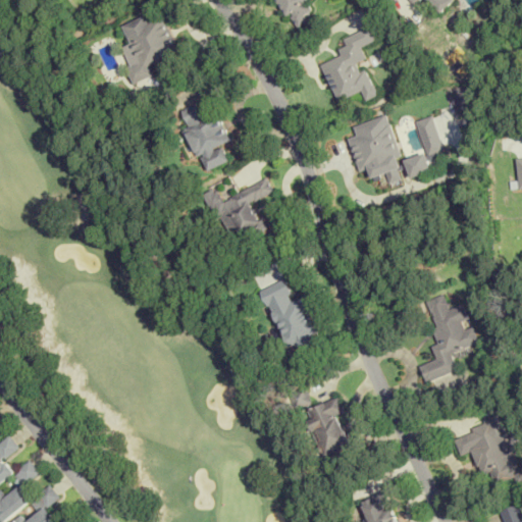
[(277,0),(295,28),(306,21),(303,15),(313,10),(306,0),(277,0)]
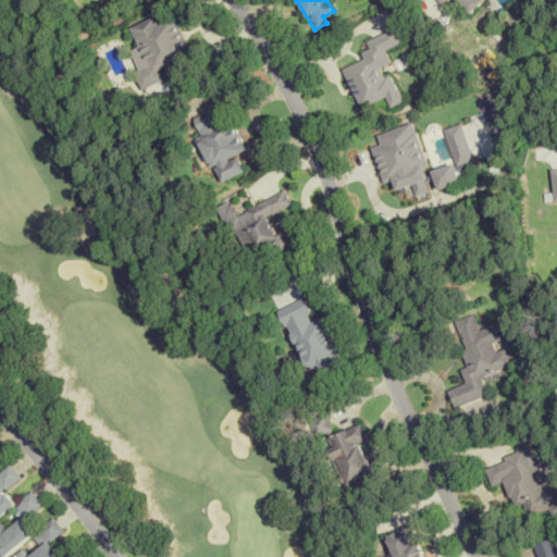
[(435,0),(442,5),(447,0),(455,0),(469,14),(482,0),(435,0)]
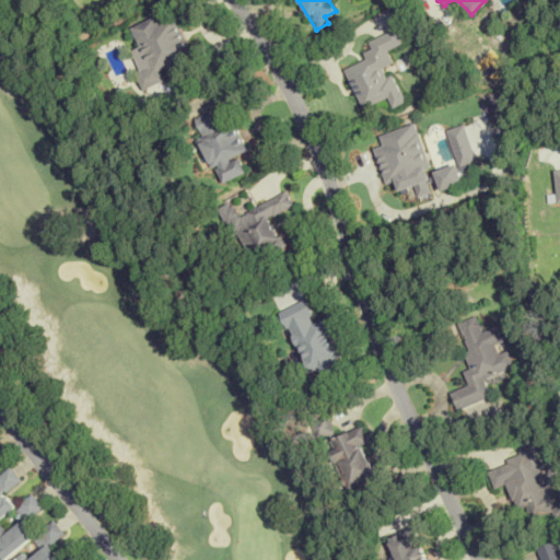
[(132,26),(141,46),(132,50),(141,71),(138,73),(144,89),(166,79),(162,68),(193,55),(176,15),(160,23),(156,15),(132,26)]
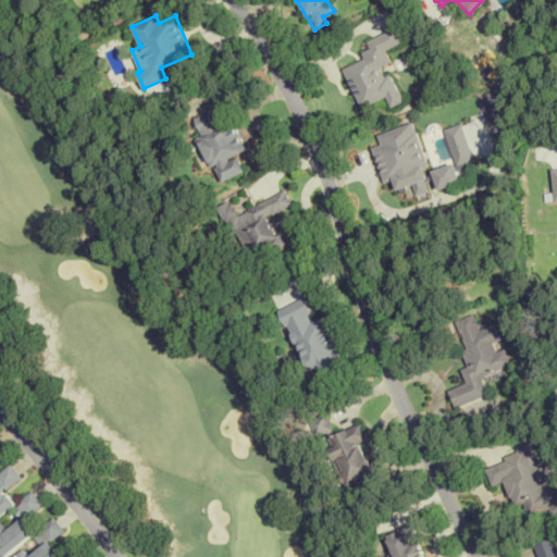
[(360,108),(384,97),(388,107),(401,101),(390,74),(384,76),(380,66),(391,62),(385,50),(400,44),(394,28),(364,41),(370,54),(342,66),(360,108)]
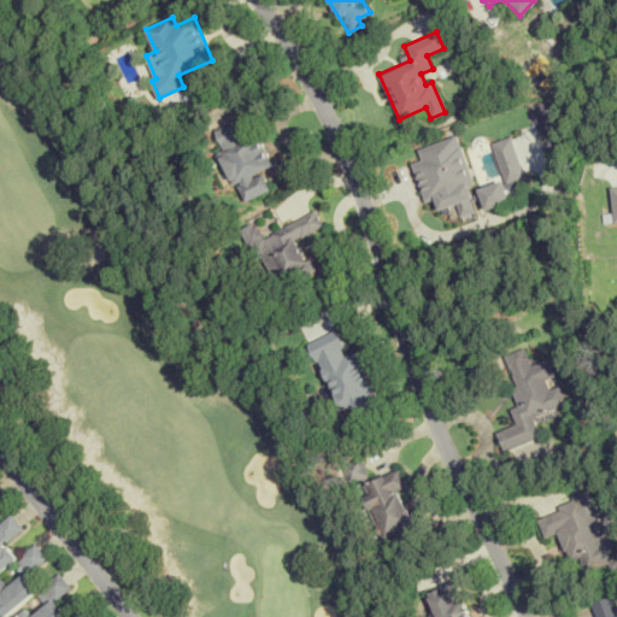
[(222,152),(242,201),(271,191),(263,169),(272,165),(259,133),(247,137),(240,119),(215,129),(224,152),(222,152)]
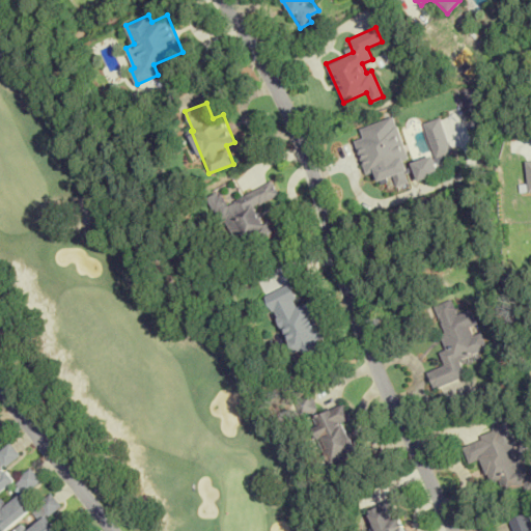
[(279,195),(272,180),(228,204),(220,190),(210,196),(238,247),(268,229),(256,207),(279,195)]
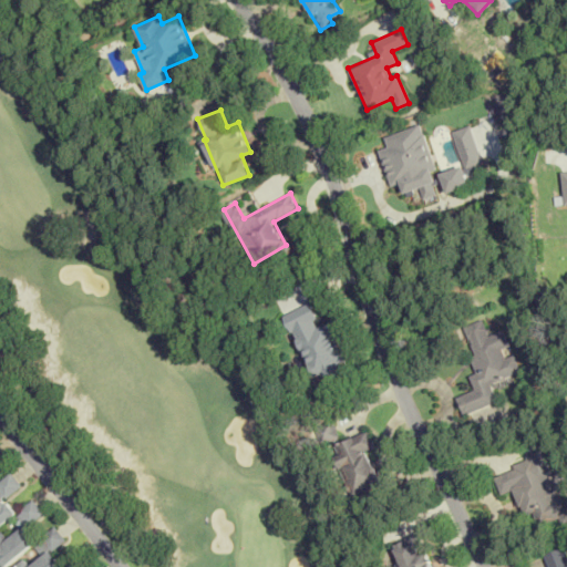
[(272,290),(317,382),(339,371),(337,366),(350,359),(332,321),(321,326),(305,291),(312,287),(306,275),(272,290)]
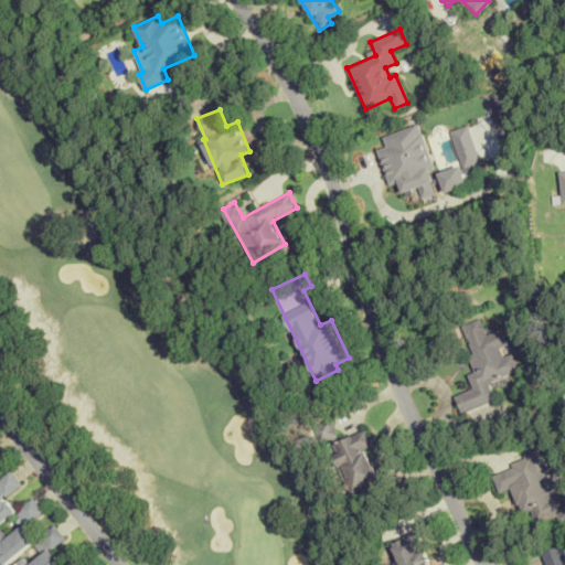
[(461,413),(496,401),(489,381),(519,370),(512,353),(504,356),(501,349),(509,347),(502,329),(486,334),(480,319),(462,326),(473,355),(469,358),(475,372),(468,375),(473,388),(455,395),(461,413)]
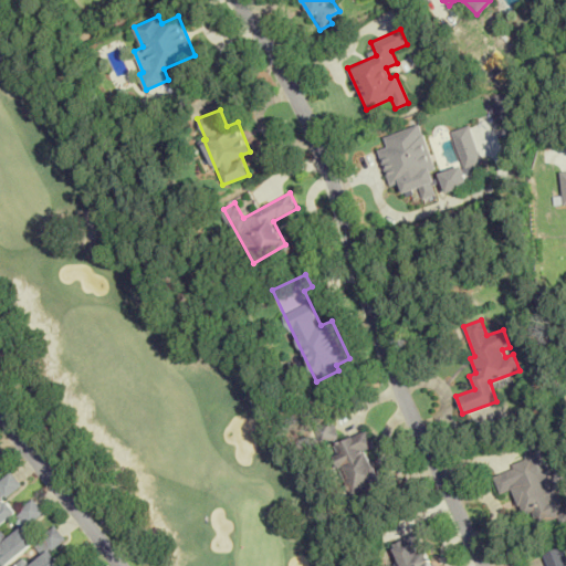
[(368,449),(375,447),(368,430),(341,441),(332,420),(318,426),(325,444),(331,442),(352,495),(383,483),(368,449)]
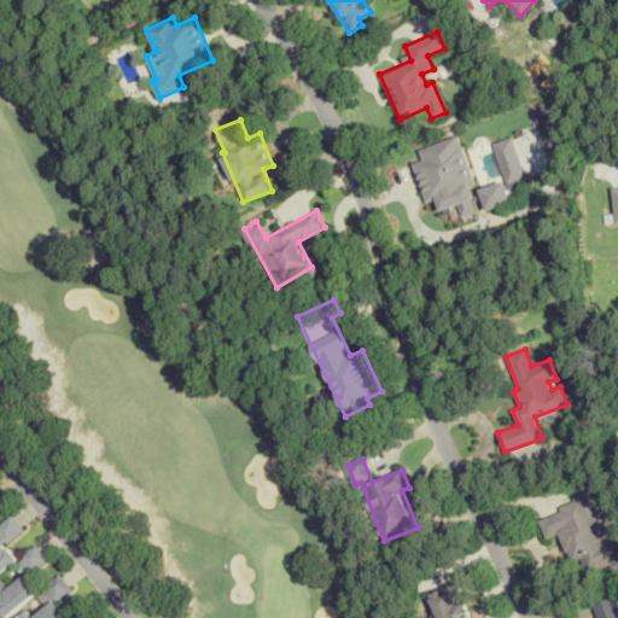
[(537,514),(547,538),(563,532),(579,576),(610,564),(613,572),(617,570),(617,560),(593,494),(537,514)]
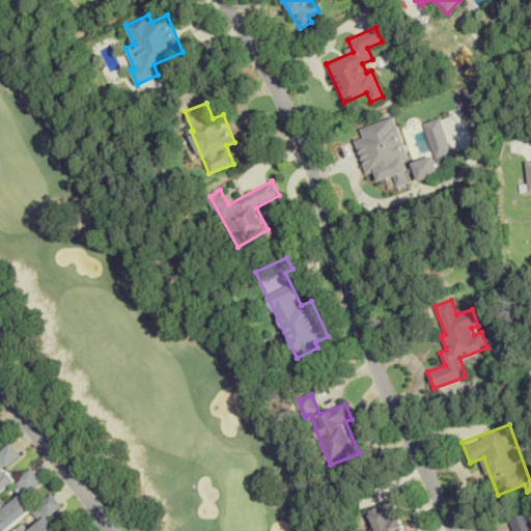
[(0,493),(15,481),(4,467),(21,455),(11,443),(0,451),(0,493)]
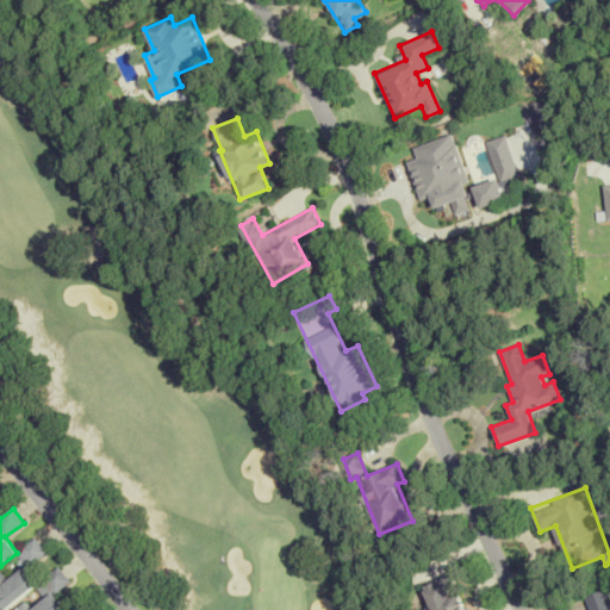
[(0,573),(0,609),(4,609),(42,579),(31,565),(48,552),(37,539),(18,554),(26,564),(7,579),(1,572),(0,573)]
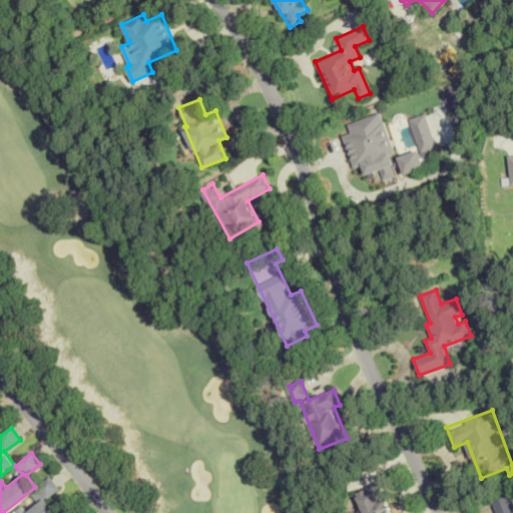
[(47,499),(59,488),(49,477),(37,488),(47,499)]
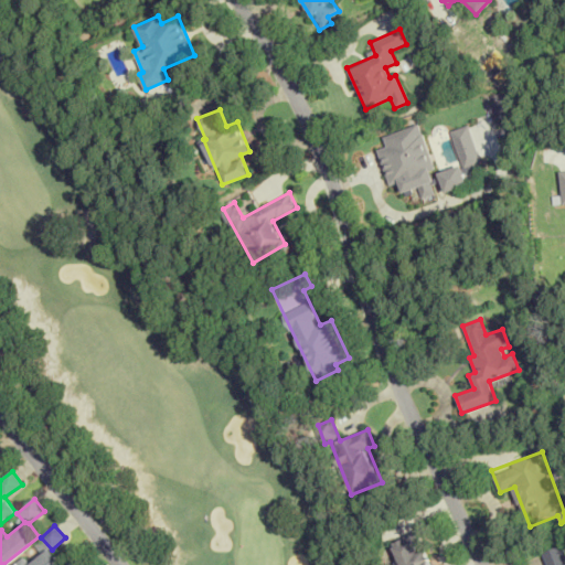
[(387,544),(394,564),(433,564),(420,532),(387,544)]
